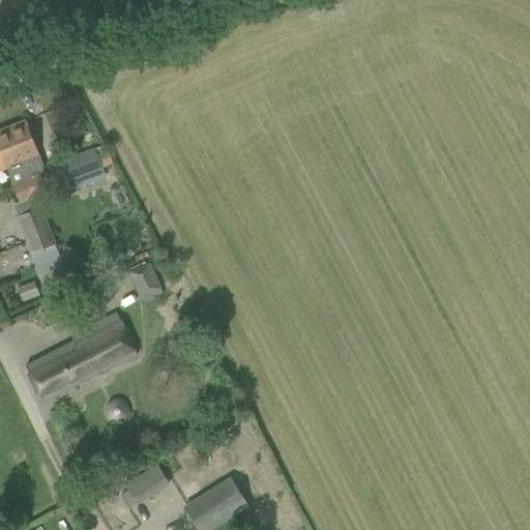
[(0,156),(5,169),(20,204),(36,197),(46,193),(38,176),(42,168),(37,156),(39,155),(26,121),(0,131),(0,156)]
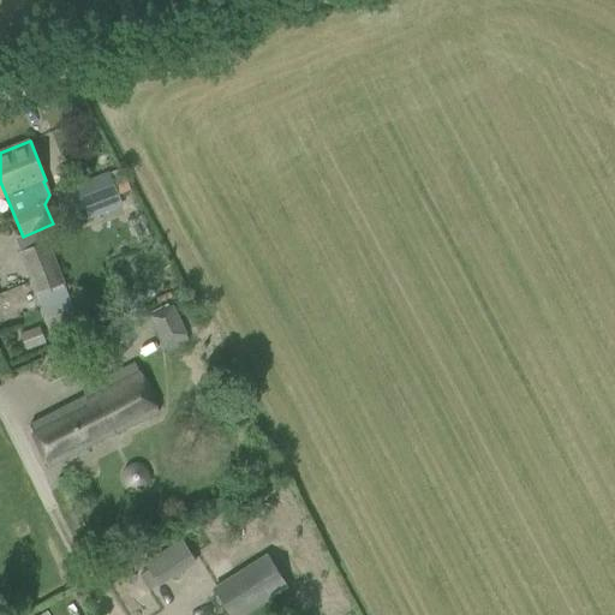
[(120,169),(108,174),(118,196),(129,191),(120,169)]
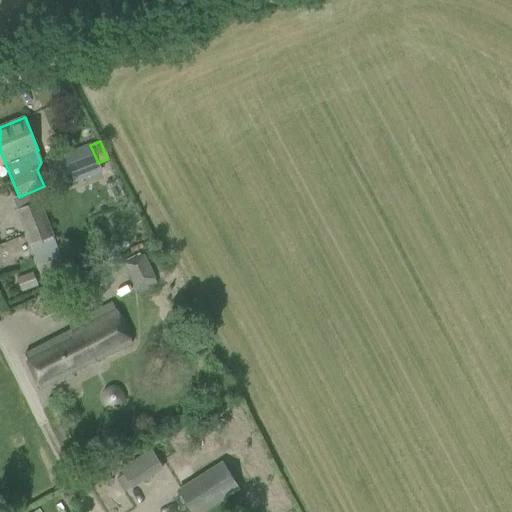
[(66,177),(98,164),(98,163),(90,145),(58,157),(66,177)]
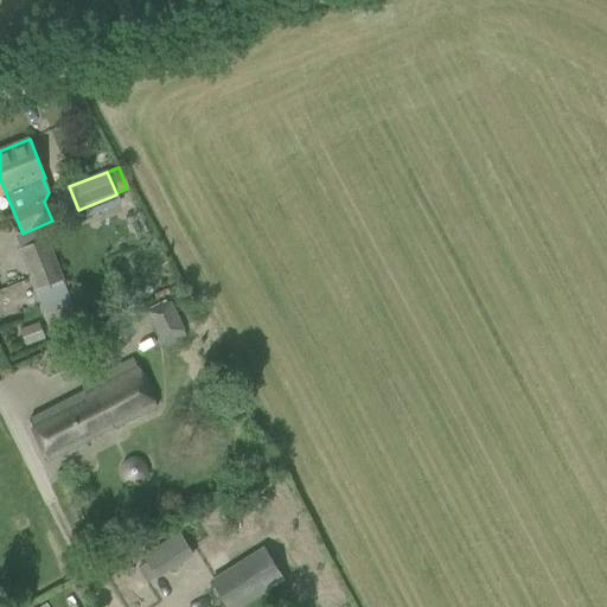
[(19,249),(36,291),(38,291),(46,313),(71,304),(63,281),(64,281),(48,238),(19,249)]
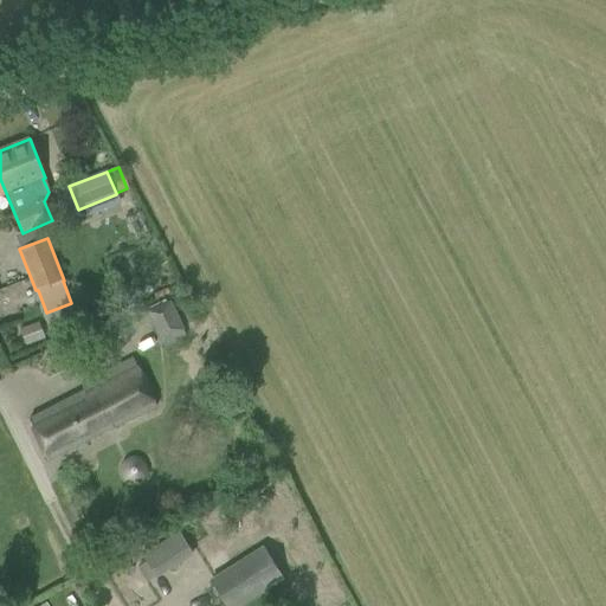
[(149,314),(165,346),(184,337),(169,304),(149,314)]
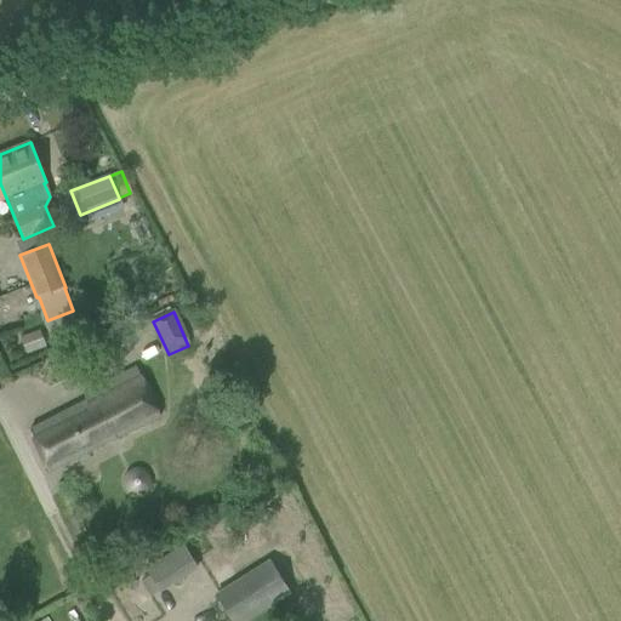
[(21,339),(27,355),(46,347),(40,331),(21,339)]
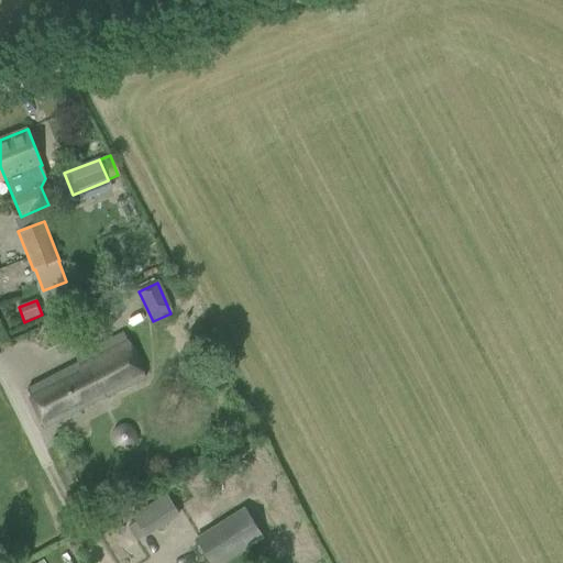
[(81,365),(26,389),(44,428),(147,382),(127,333),(78,357),(81,365)]
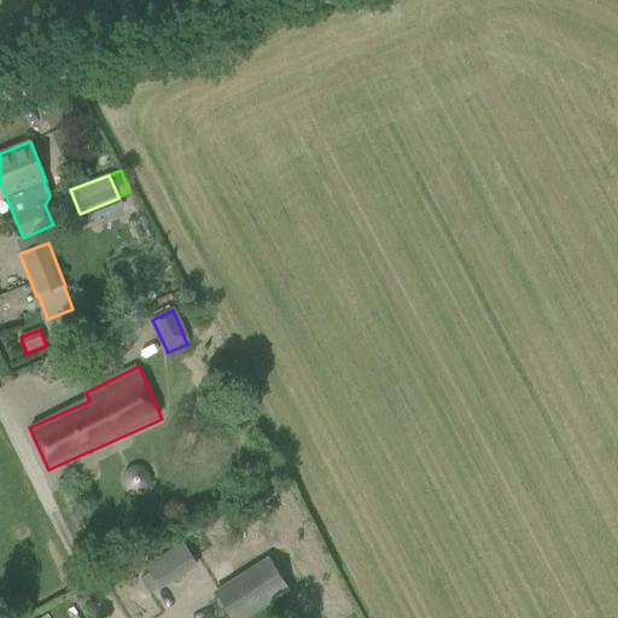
[(163,554),(144,567),(158,590),(179,578),(163,554)]
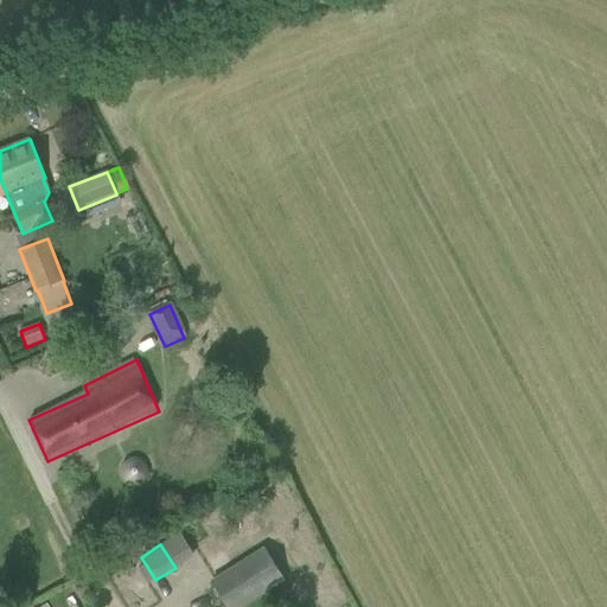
[(263,547),(210,581),(225,606),(242,606),(285,581),(263,547)]
